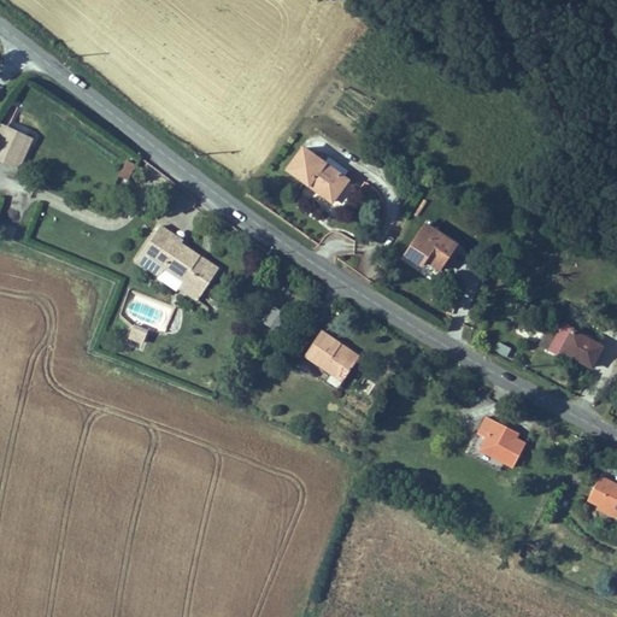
[(1,124),(0,125),(0,162),(19,170),(35,135),(28,133),(27,135),(1,124)]
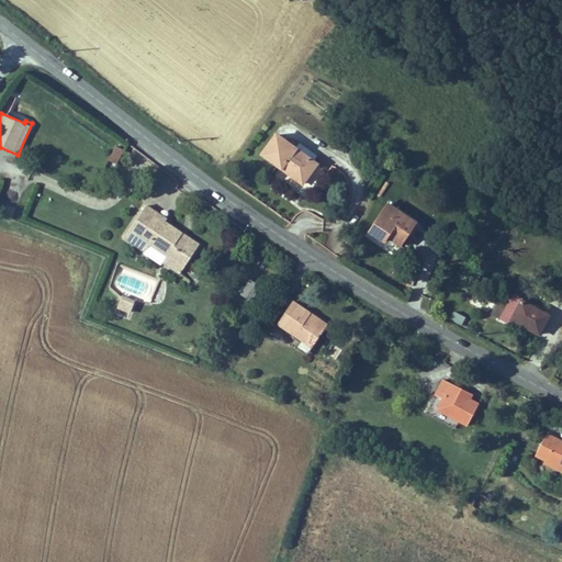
[(276,132),(259,155),(303,186),(318,164),(276,132)]
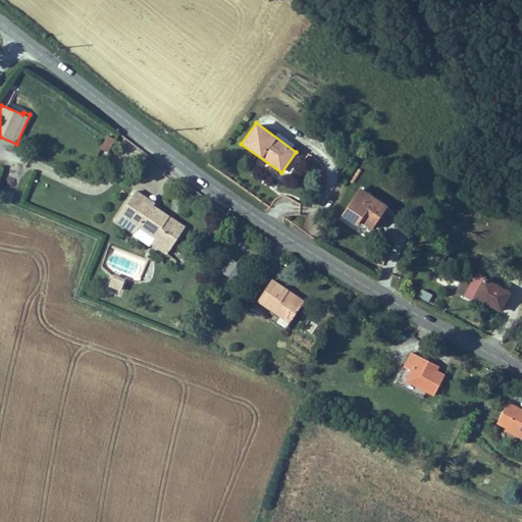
[(359,189),(341,216),(356,226),(359,221),(361,218),(374,226),(386,207),(359,189)]
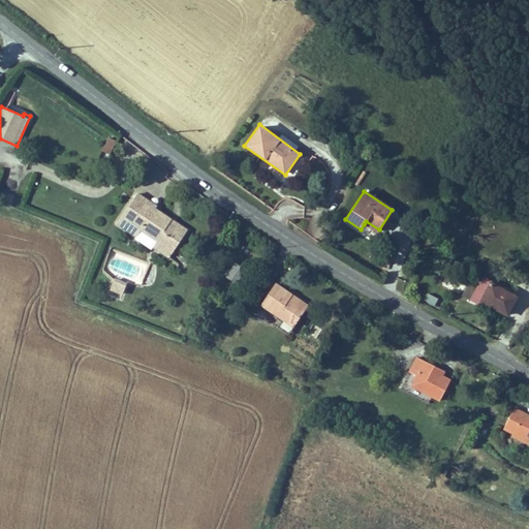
[(157,241),(174,252),(187,231),(169,220),(172,217),(156,208),(157,206),(137,192),(115,226),(134,239),(141,230),(157,241)]
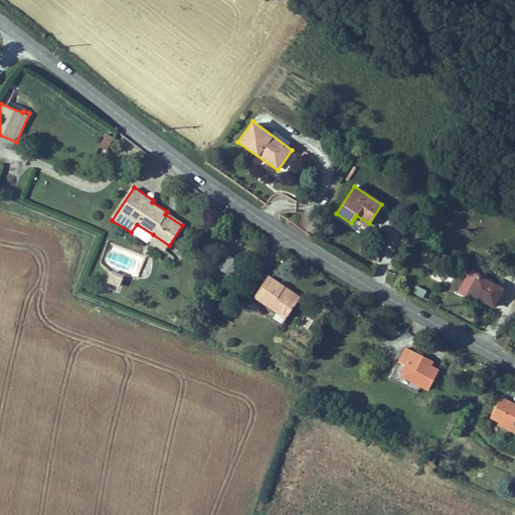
[(167,211),(165,214),(182,225),(184,223),(167,211)]
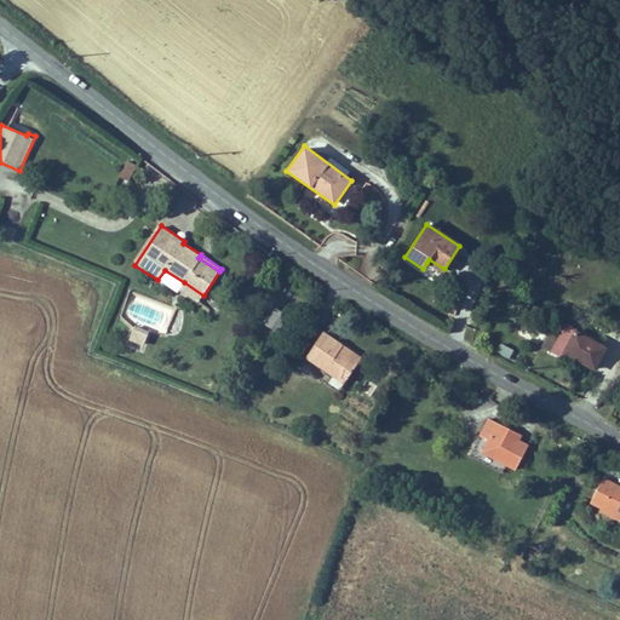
[(429,259),(426,263),(441,274),(445,269),(429,259)]
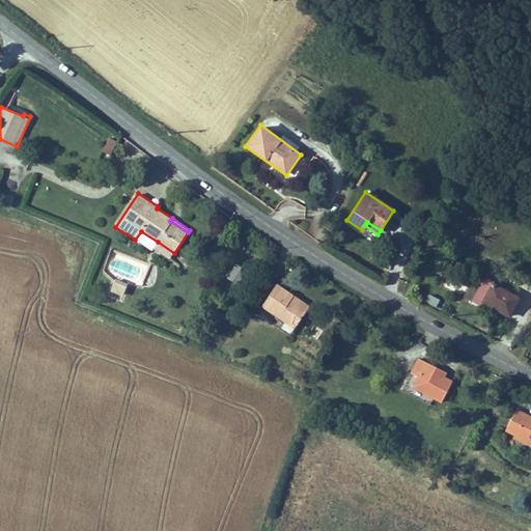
[(158,242),(152,248),(170,259),(174,253),(158,242)]
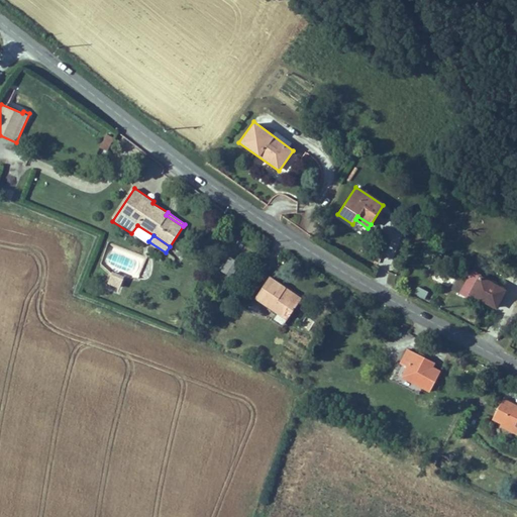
[(230,257),(221,271),(231,277),(239,264),(230,257)]
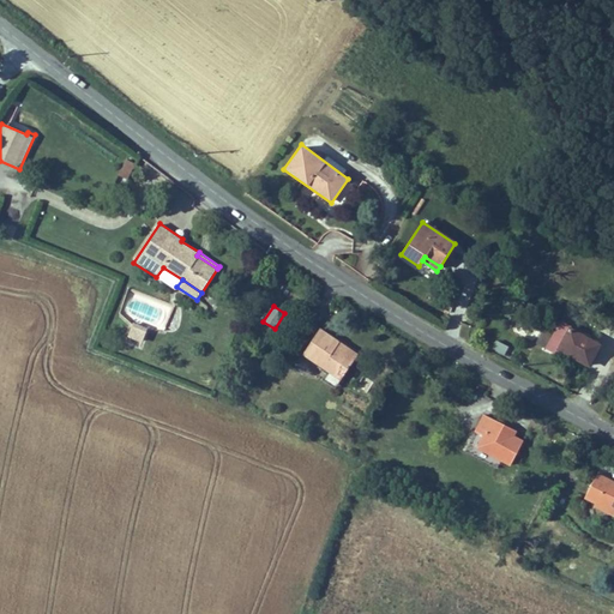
[(560,320),(545,349),(555,354),(557,350),(589,367),(601,344),(569,326),(570,325),(560,320)]
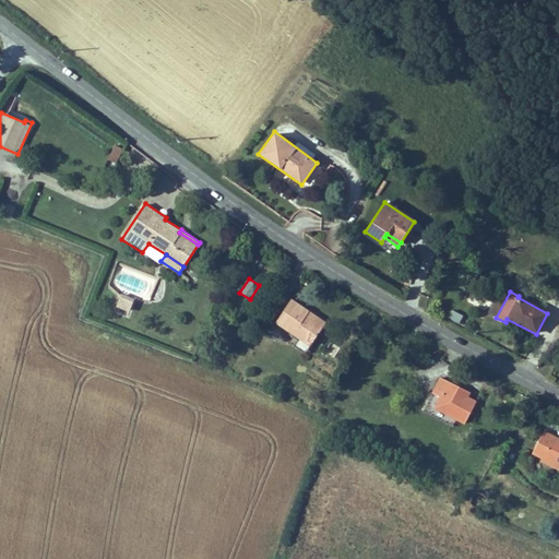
[(134,299),(121,294),(115,307),(128,312),(134,299)]
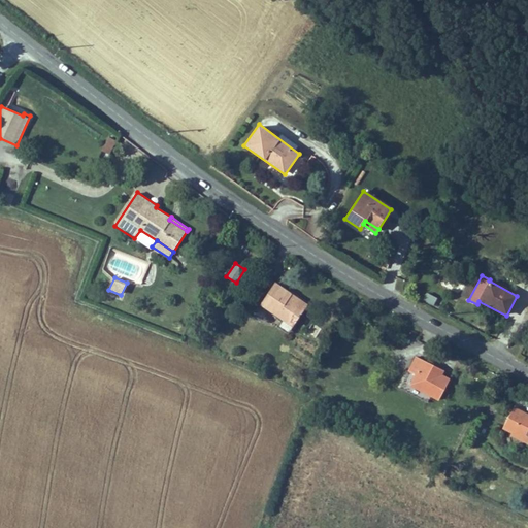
[(275,283),(260,305),(292,327),(304,309),(291,300),(294,296),(275,283)]
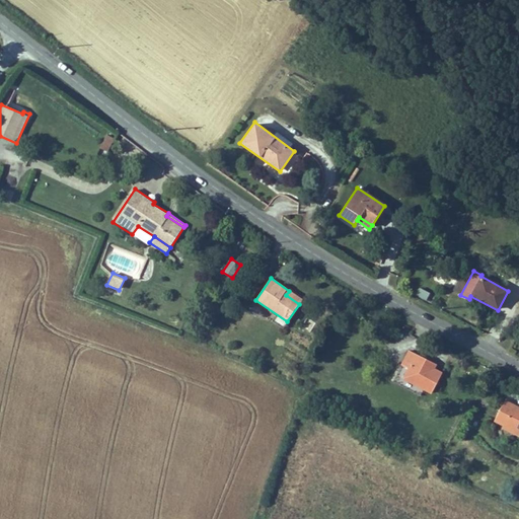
[(416,298),(427,300),(429,291),(417,289),(416,298)]
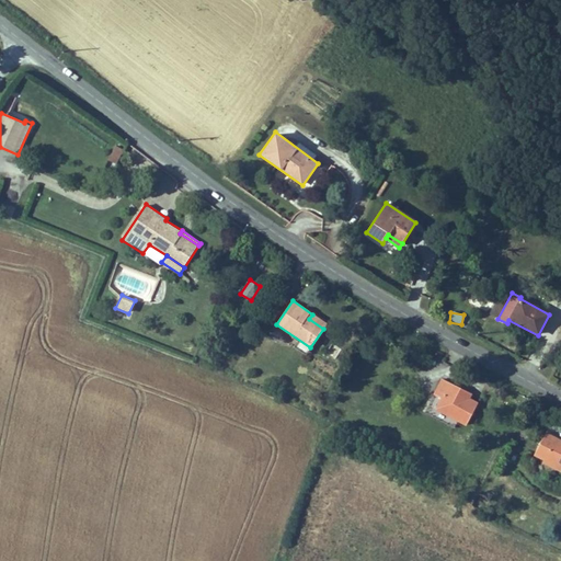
[(312,315),(309,319),(323,329),(327,323),(312,315)]
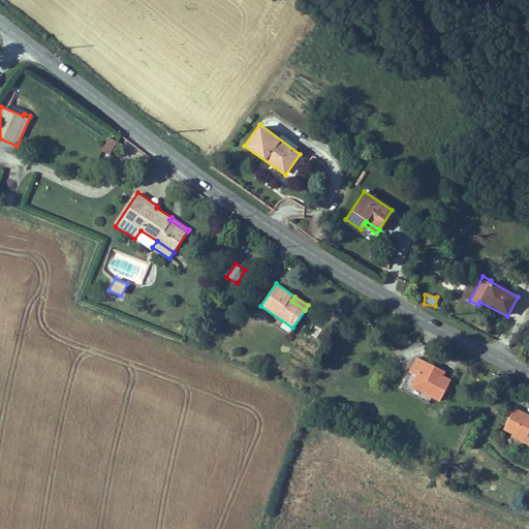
[(431,371),(434,366),(416,358),(409,373),(415,375),(410,386),(441,402),(452,380),(442,376),(431,371)]
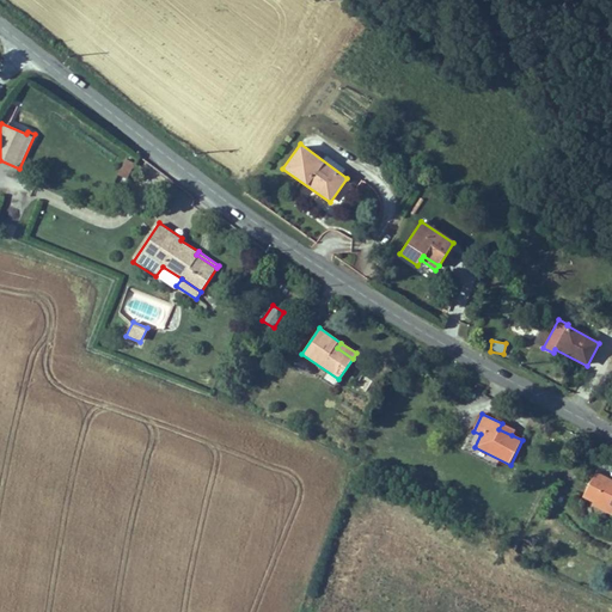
[(514,430),(502,423),(499,429),(512,435),(514,430)]
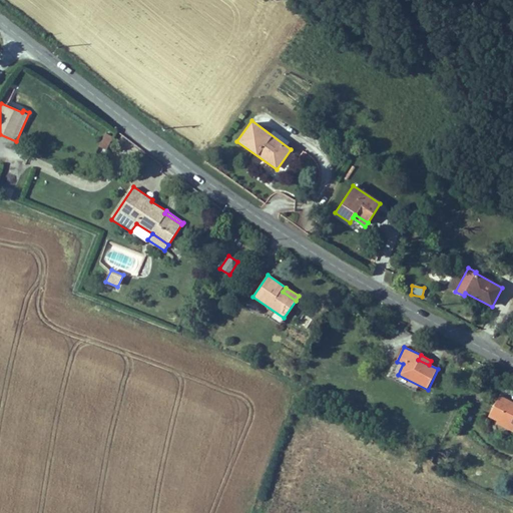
[(512,402),(499,395),(488,417),(512,429),(512,402)]
